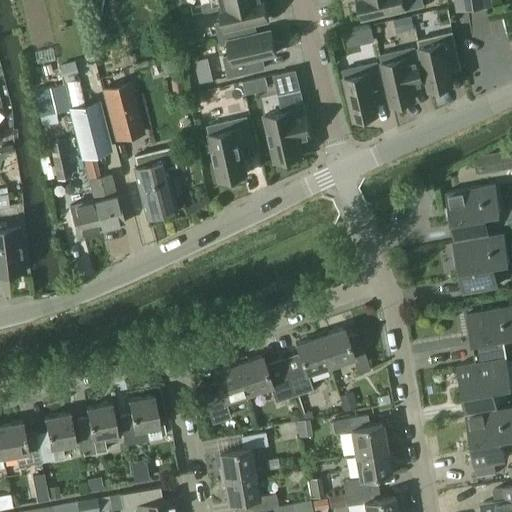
[(210,0),(211,2),(203,4),(204,11),(204,12),(220,8),(220,7),(252,0),(210,0)]
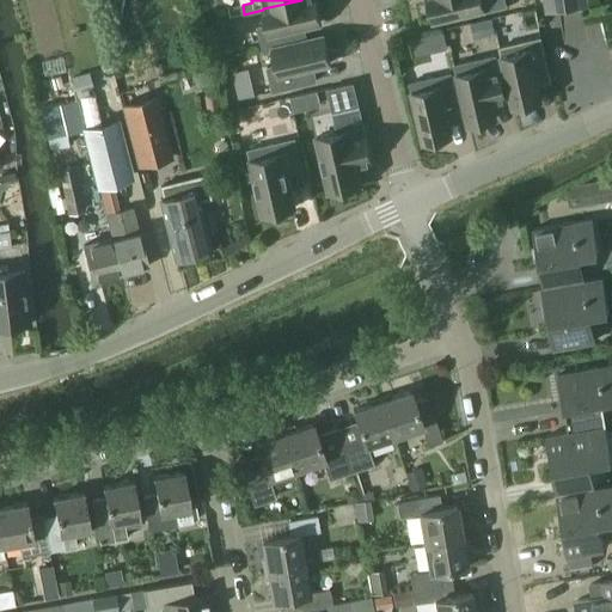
[(320,23),(314,0),(301,0),(263,8),(263,10),(267,25),(257,28),(263,51),(273,49),(323,37),(307,41),(304,28),(320,23)]
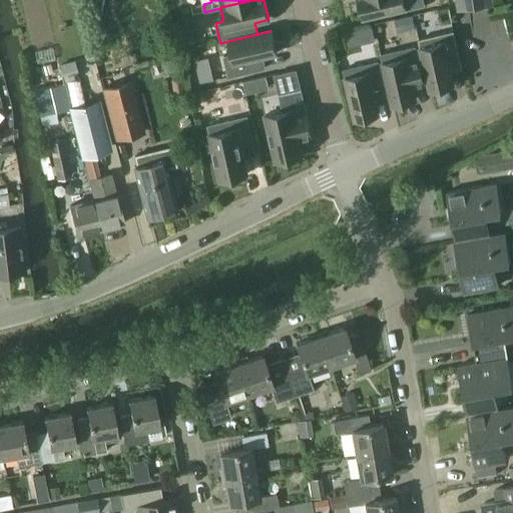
[(359,0),(363,18),(403,8),(403,9),(424,5),(422,0),(359,0)]
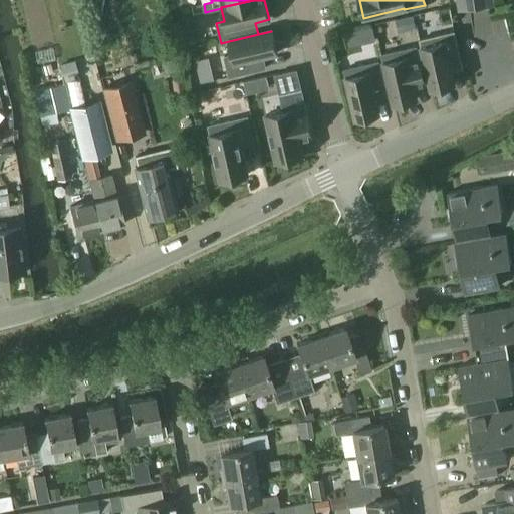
[(204,4),(192,7),(194,14),(205,11),(204,4)]
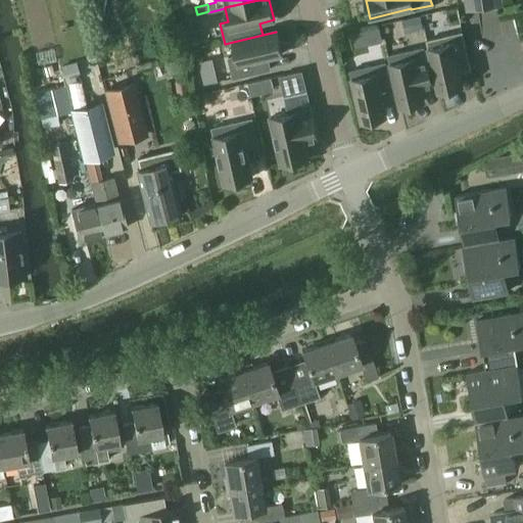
[(420,16),(411,18),(414,31),(423,29),(420,16)]
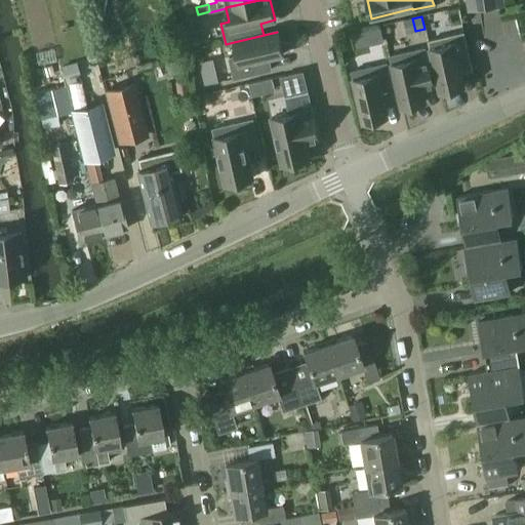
[(382,43),(379,29),(370,31),(374,45),(382,43)]
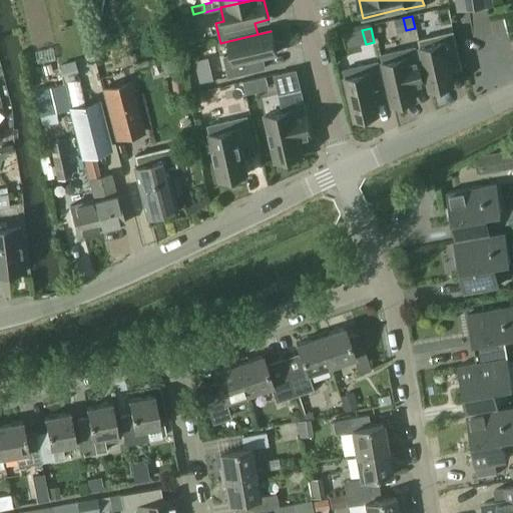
[(271,31),(228,41),(231,55),(223,57),(228,77),(266,68),(263,56),(276,53),(271,31)]
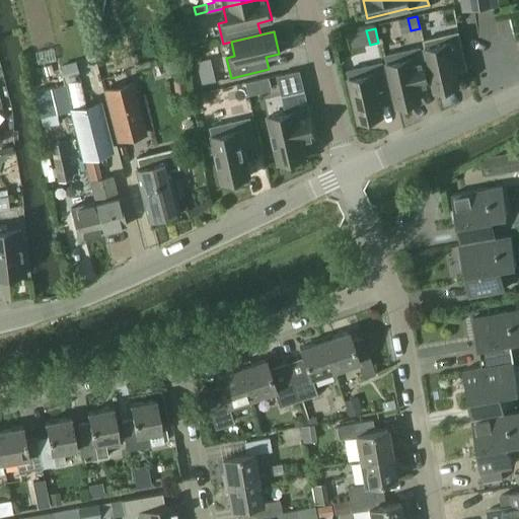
[(458,32),(424,41),(435,91),(458,86),(455,72),(467,69),(458,32)]
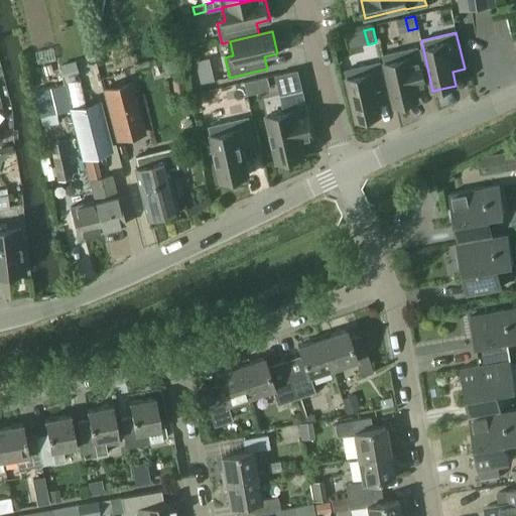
[(417,47),(383,55),(395,106),(417,101),(414,87),(426,84),(417,47)]
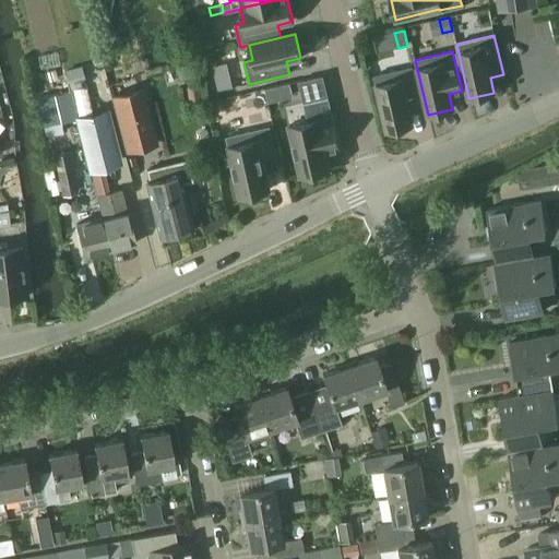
[(226,62),(212,64),(217,91),(232,88),(226,62)]
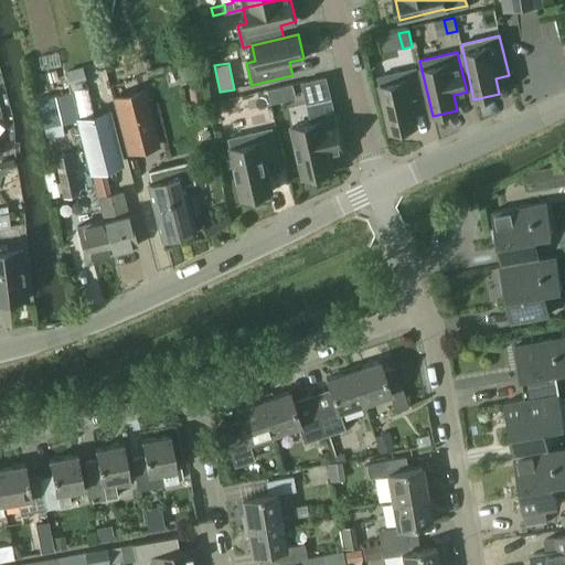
[(416,68),(379,77),(391,132),(416,127),(413,112),(425,108),(416,68)]
